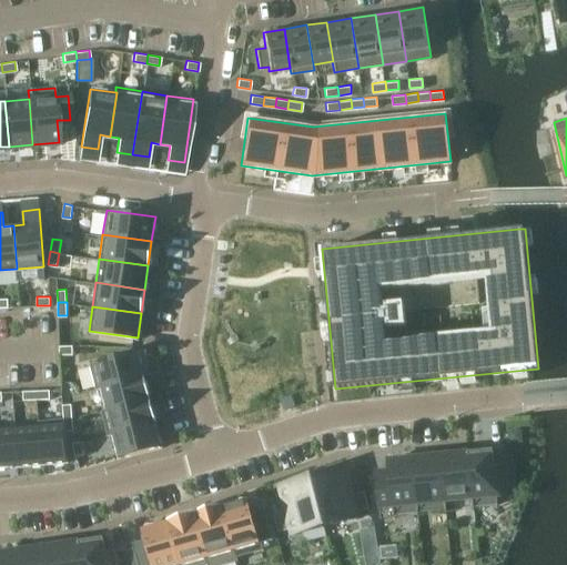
[(72,344),(59,345),(59,354),(73,353),(72,344)]
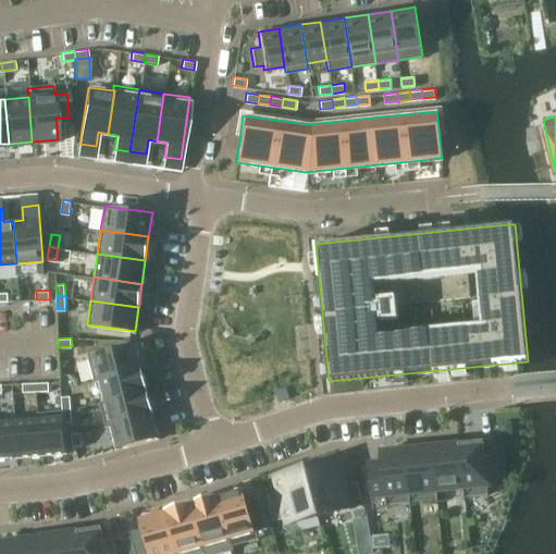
[(135,344),(88,356),(94,380),(99,379),(140,368),(135,344)]
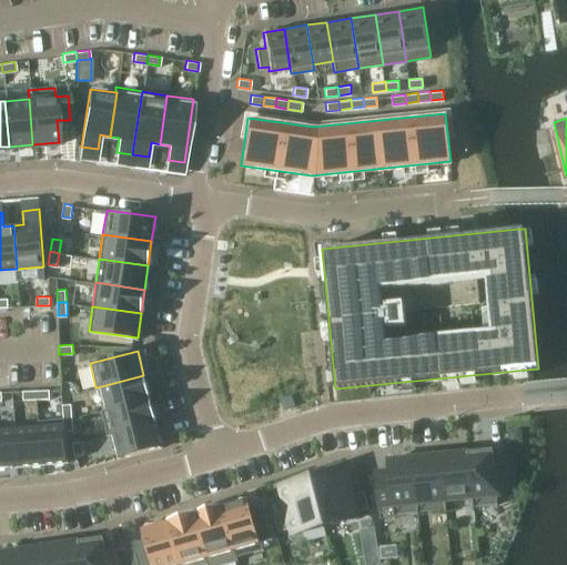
[(143,375),(101,386),(107,409),(149,399),(143,375)]
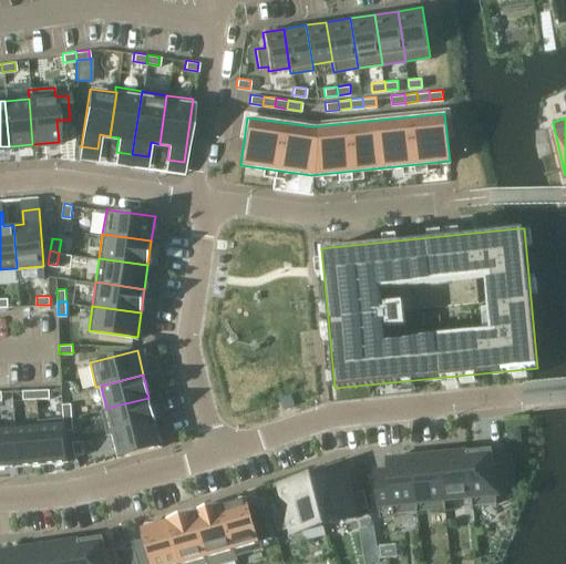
[(49,388),(35,389),(37,398),(50,397),(49,388)]
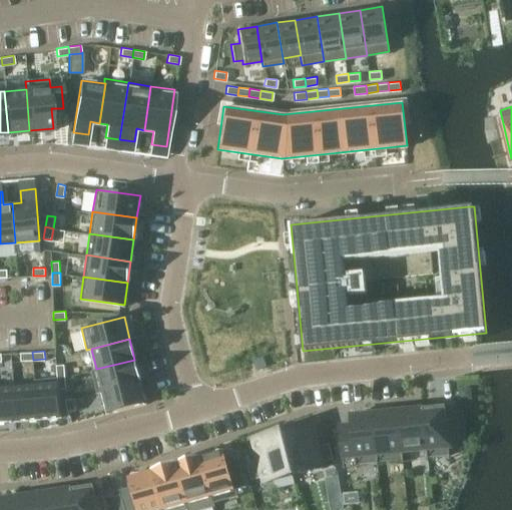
[(32,352),(20,352),(21,360),(33,360),(32,352)]
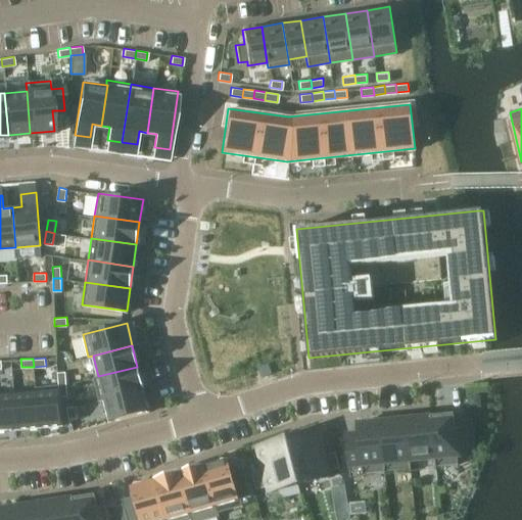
[(98,376),(93,378),(99,399),(103,398),(143,388),(137,367),(98,376)]
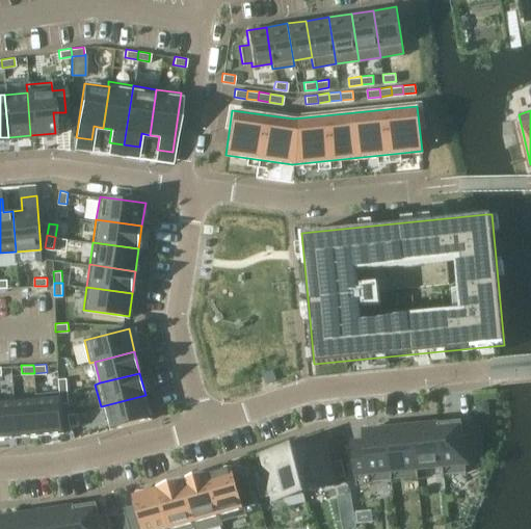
[(67,377),(58,377),(59,391),(68,390),(67,377)]
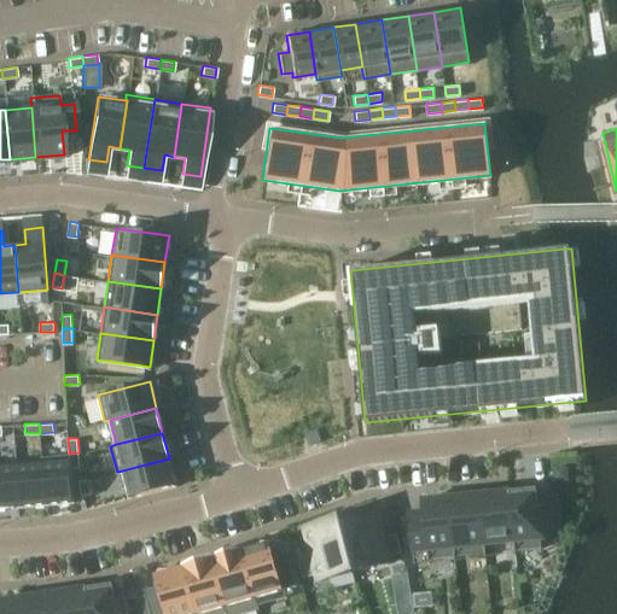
[(79,452),(69,454),(70,468),(80,467),(79,452)]
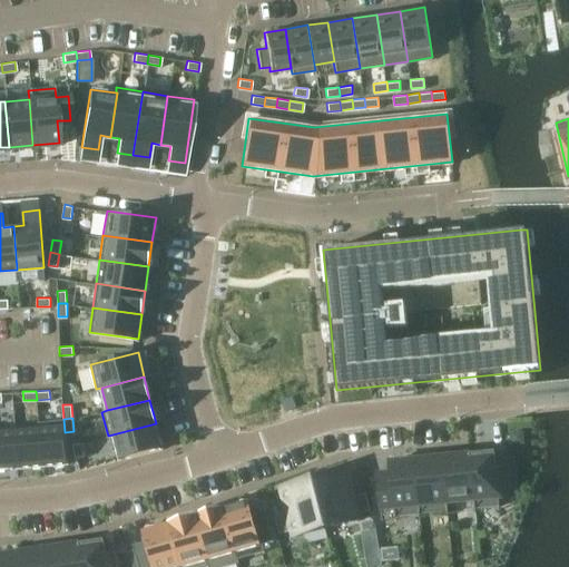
[(64,419),(39,421),(39,427),(42,465),(67,462),(65,432),(64,419)]
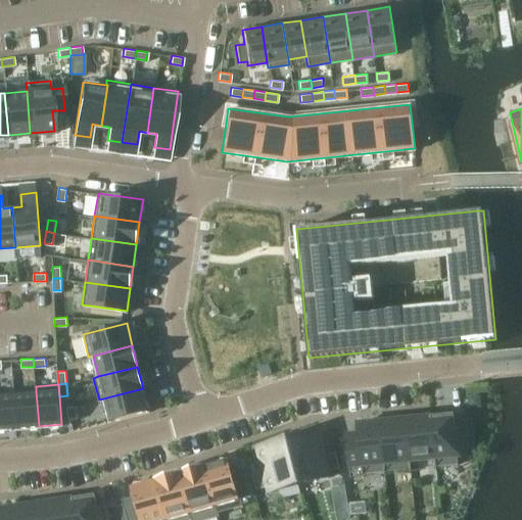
[(143,388),(103,398),(109,420),(148,411),(143,388)]
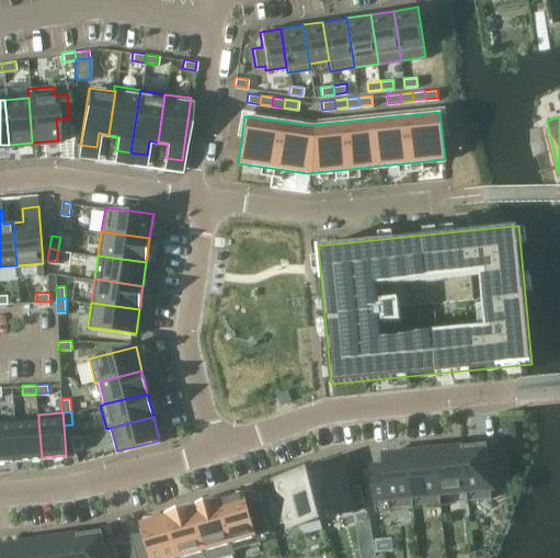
[(38,420),(14,422),(18,459),(42,457),(38,420)]
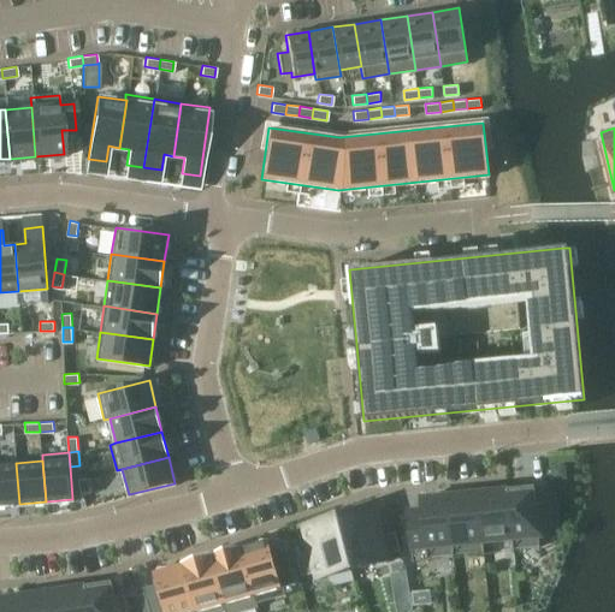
[(16,463),(0,463),(0,505),(19,504),(16,463)]
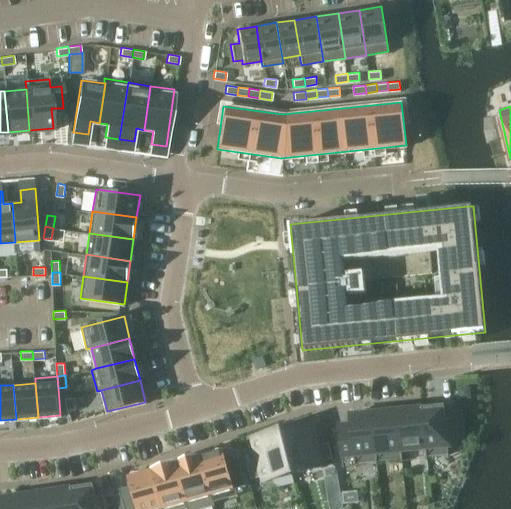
[(470,385),(458,386),(459,397),(471,396),(470,385)]
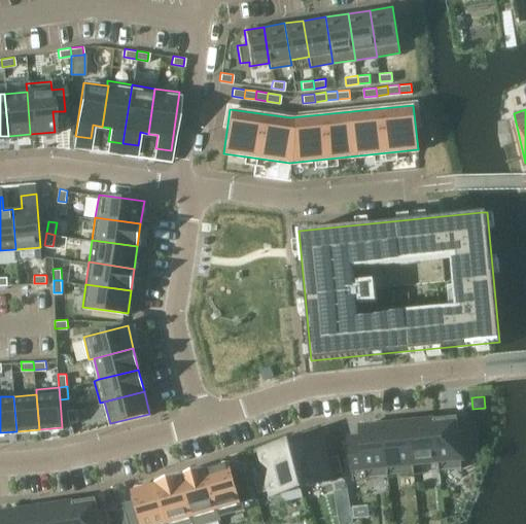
[(74,408),(67,410),(70,422),(78,421),(74,408)]
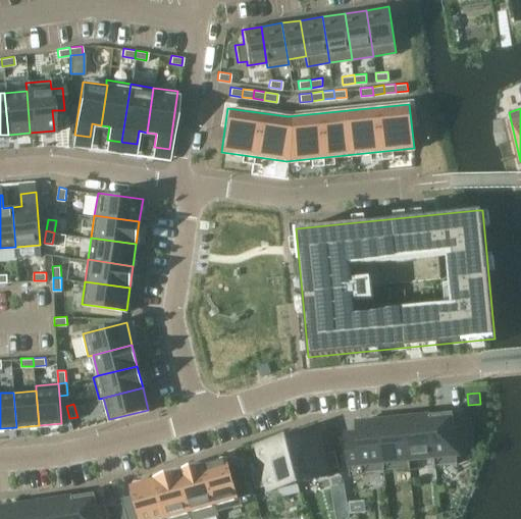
[(453,411),(429,414),(433,456),(434,463),(458,461),(457,454),(468,453),(469,452),(466,423),(454,424),(453,411)]
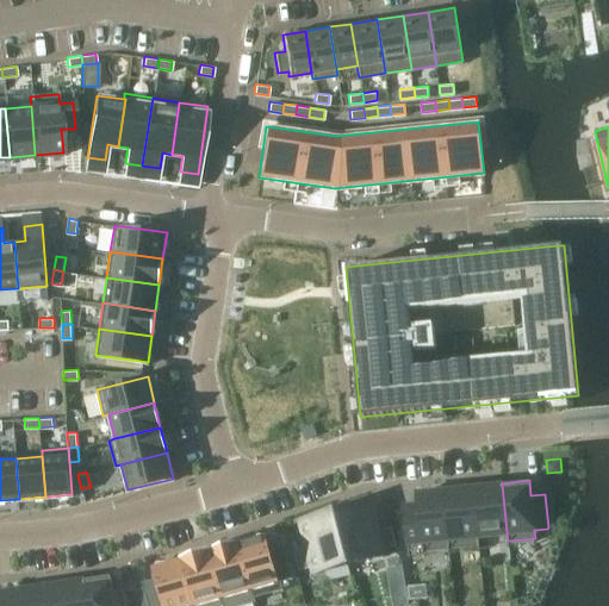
[(502,483),(472,486),(477,536),(507,532),(502,483)]
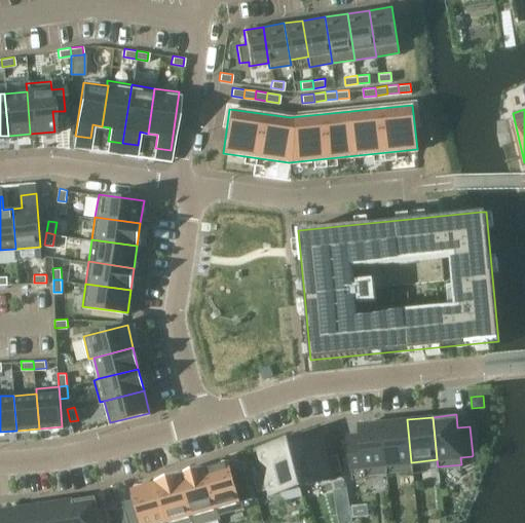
[(407,419),(381,422),(386,473),(412,470),(411,462),(407,419)]
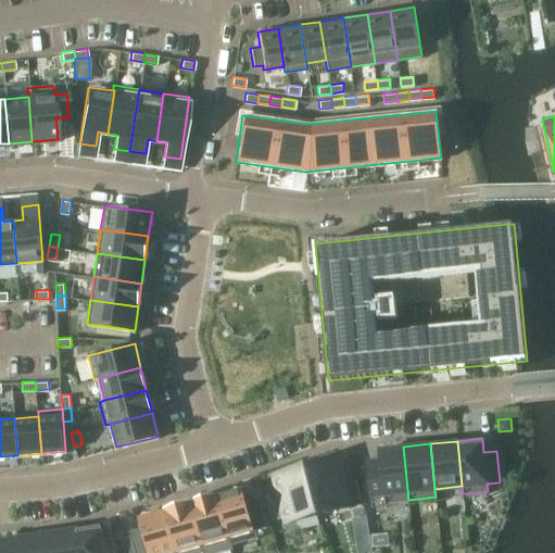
[(379,459),(367,460),(370,495),(383,493),(385,502),(408,500),(403,447),(379,449),(379,459)]
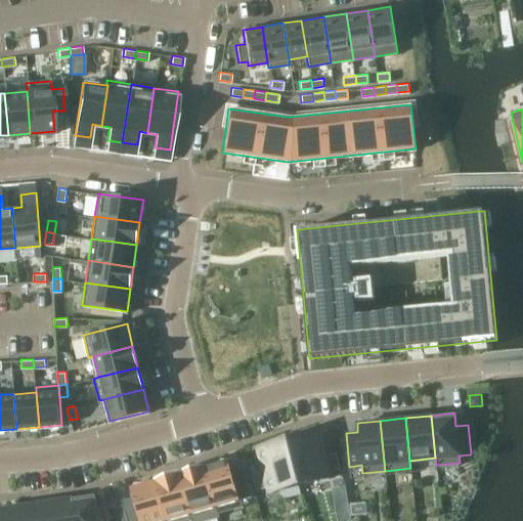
[(319,430),(288,438),(300,484),(332,475),(330,470),(340,468),(336,451),(325,454),(319,430)]
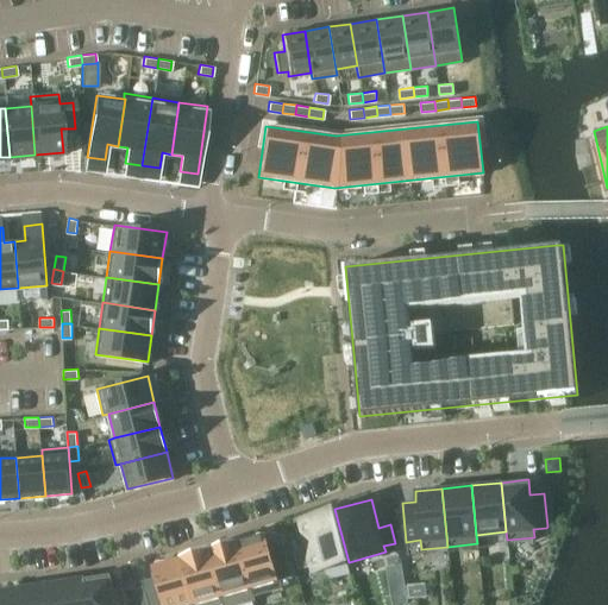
[(305,547),(293,550),(298,568),(309,566),(311,572),(349,562),(334,509),(298,518),(305,547)]
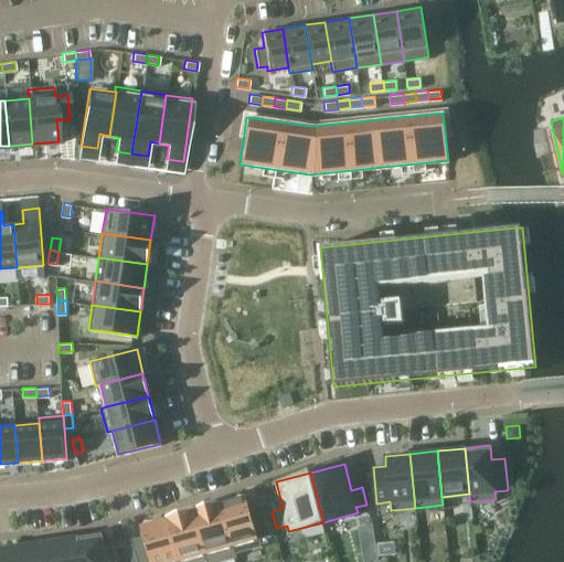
[(245,495),(220,501),(232,547),(259,539),(270,536),(262,501),(248,505),(245,495)]
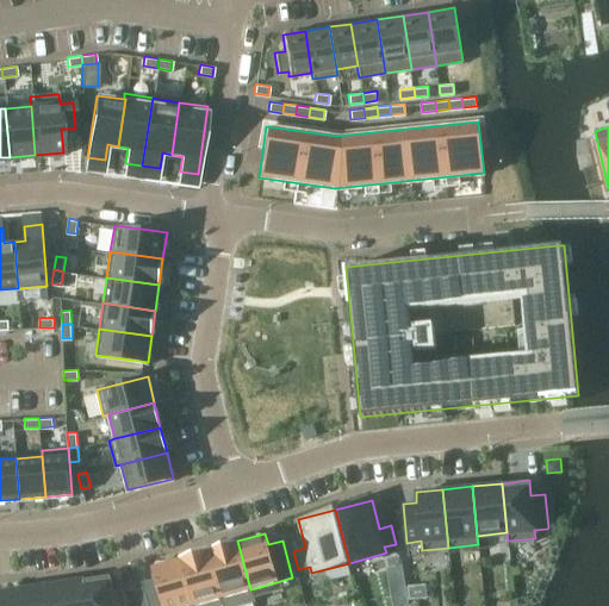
[(237,541),(209,549),(222,598),(224,605),(232,605),(254,600),(253,597),(250,589),(237,541)]
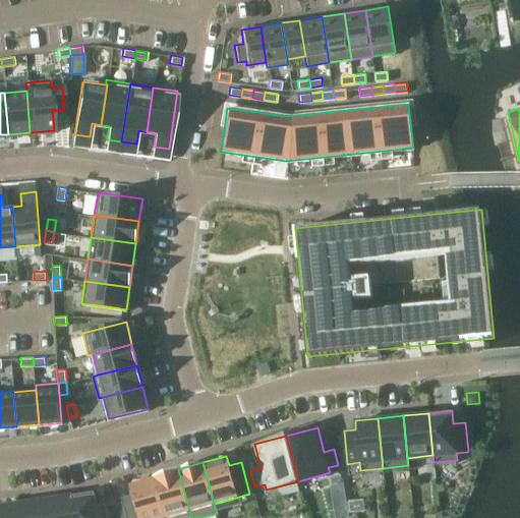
[(178,469),(153,476),(165,517),(189,511),(178,469)]
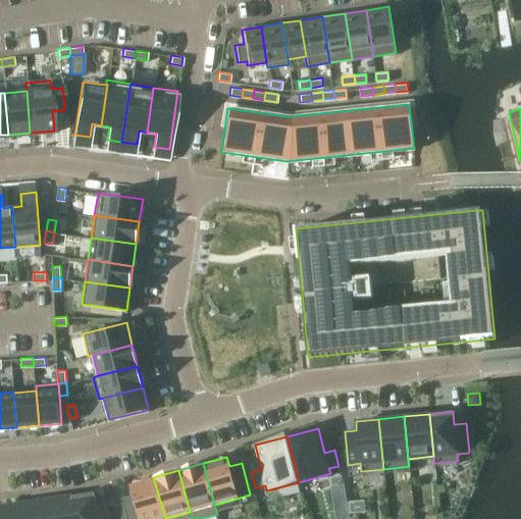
[(121,502),(114,504),(118,518),(163,518),(165,518),(153,477),(129,484),(133,495),(120,498),(121,502)]
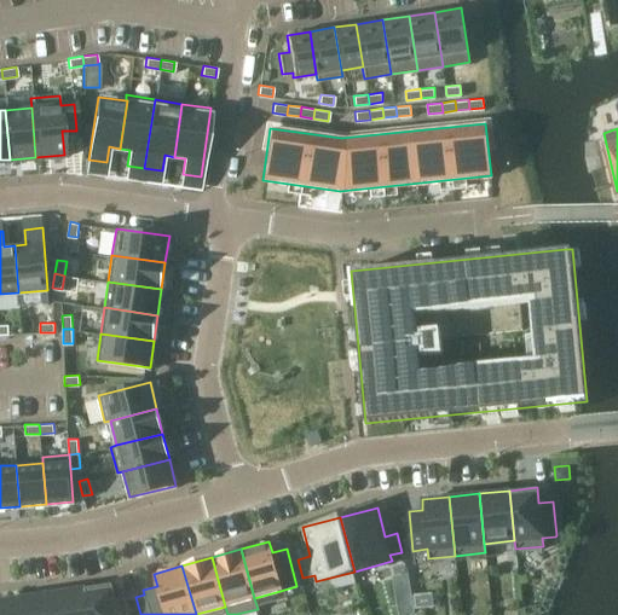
[(114,584),(86,587),(88,614),(132,614),(130,597),(115,599),(114,584)]
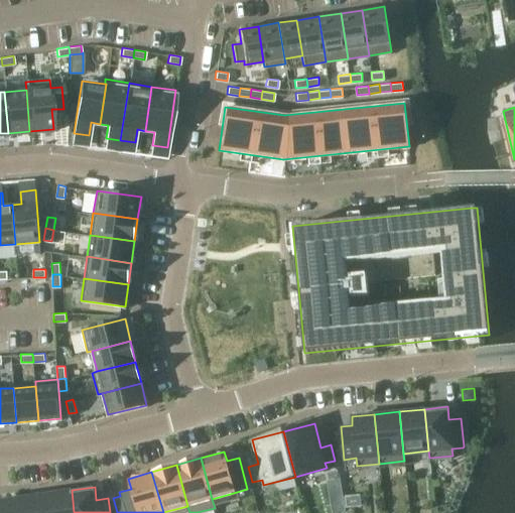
[(74,512),(72,490),(46,494),(48,512),(74,512)]
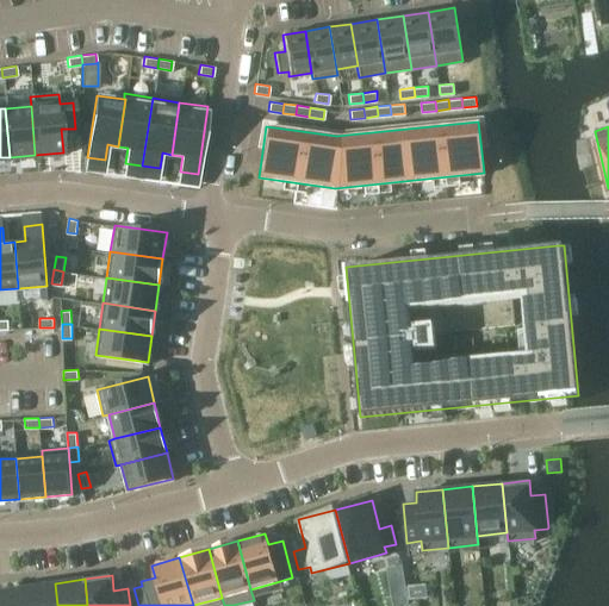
[(57,605),(55,583),(25,587),(26,605),(57,605)]
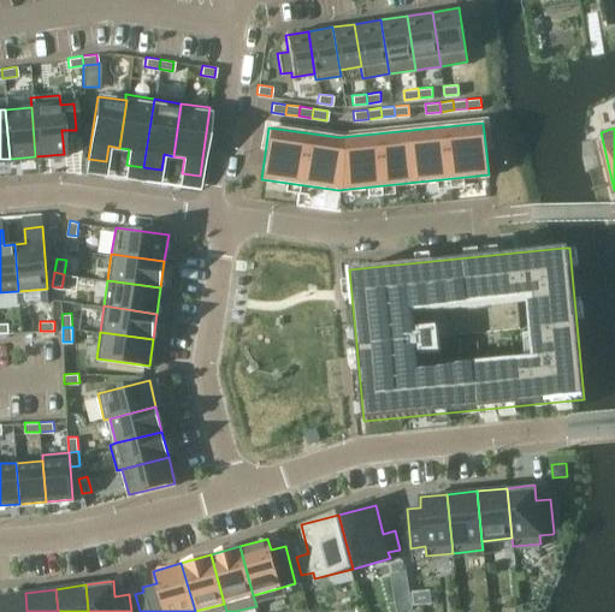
[(0,611),(27,611),(25,593),(0,596),(0,611)]
